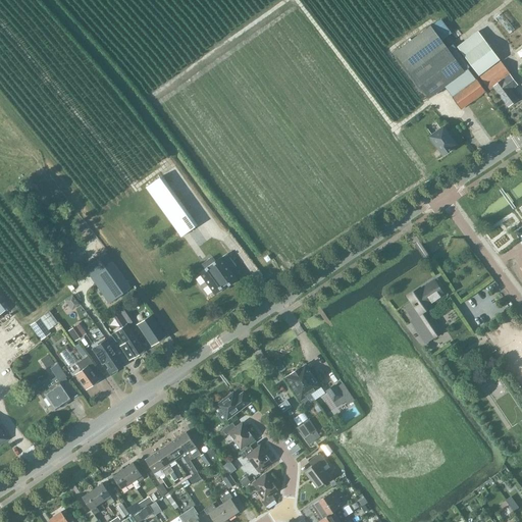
[(436,18),(446,35),(454,31),(445,14),(436,18)]
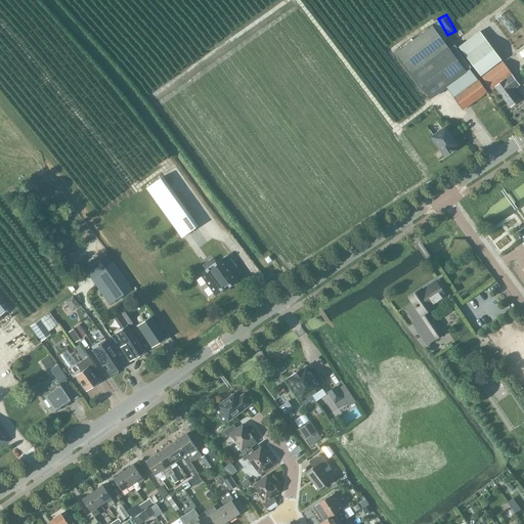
[(433,26),(433,27),(397,53),(431,99),(468,72),(433,26)]
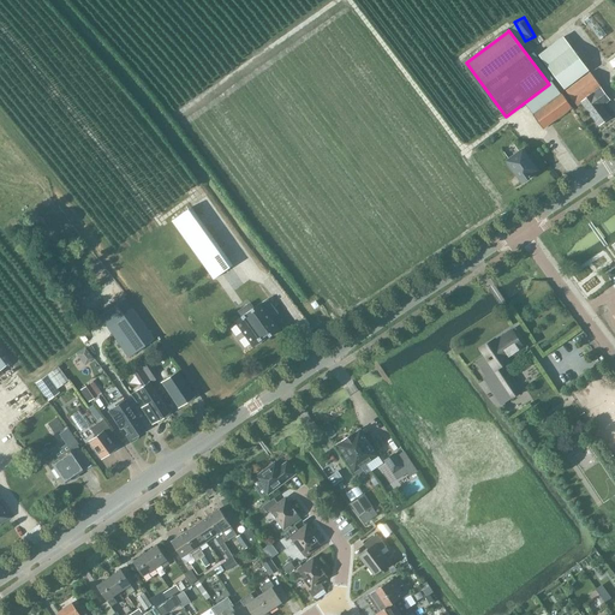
[(539,55),(565,89),(590,71),(563,37),(539,55)]
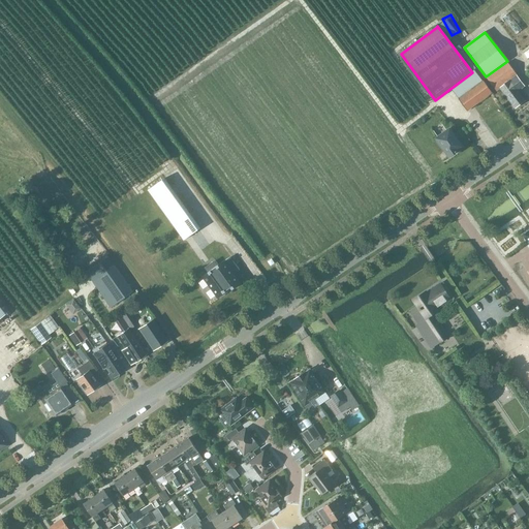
[(266,45),(260,51),(268,61),(274,57),(266,45)]
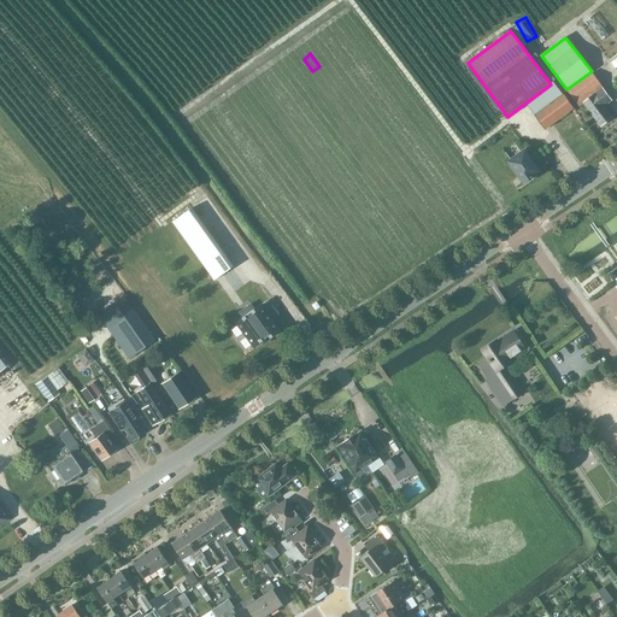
[(304,59),(297,64),(306,76),(312,71),(304,59)]
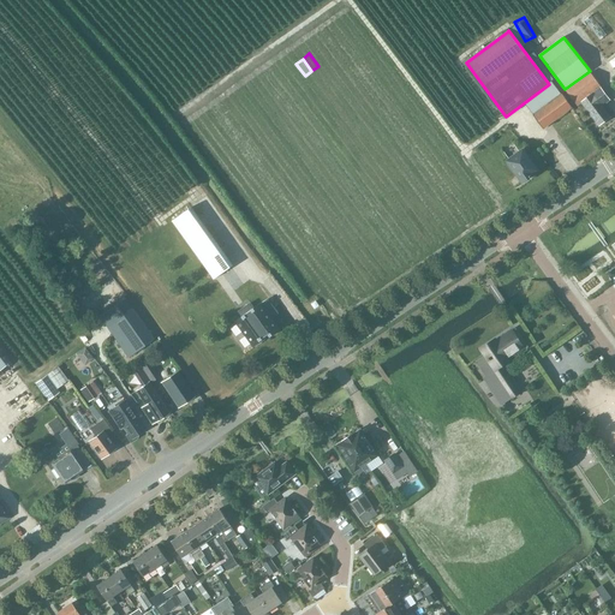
[(610,117),(603,107),(611,101),(602,88),(591,73),(566,91),(578,106),(581,102),(599,126),(610,117)]
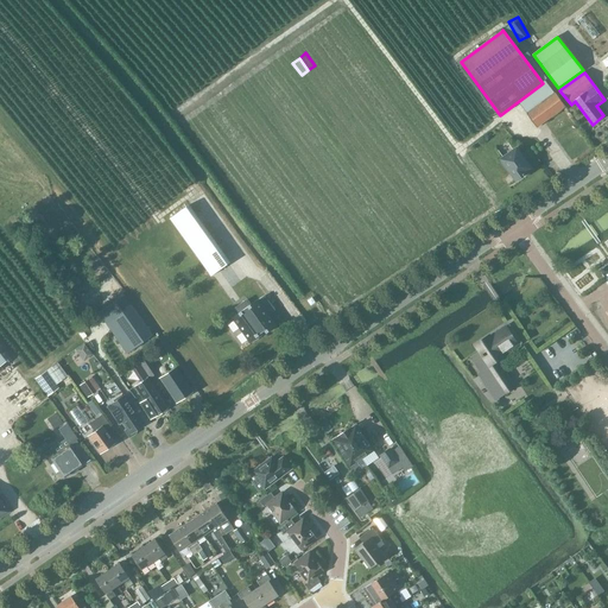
[(538,127),(546,121),(565,107),(556,94),(551,96),(544,86),(520,103),(538,127)]
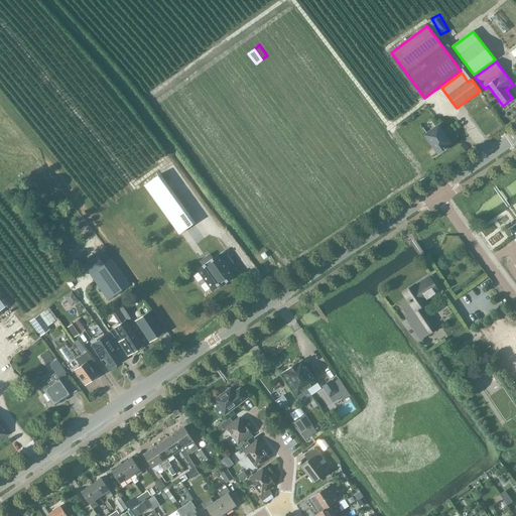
[(205,87),(199,91),(207,101),(213,97),(205,87)]
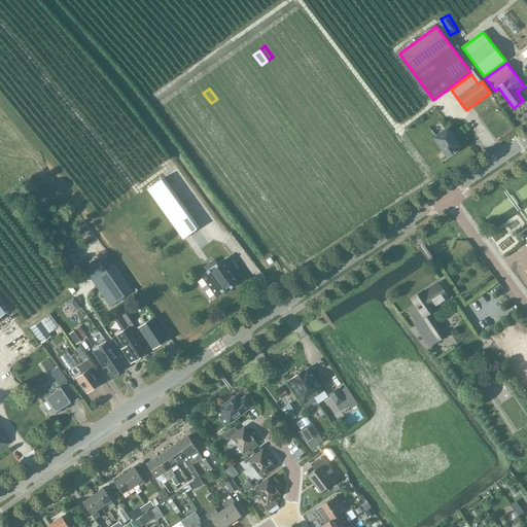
[(203,93),(198,97),(206,107),(211,103),(203,93)]
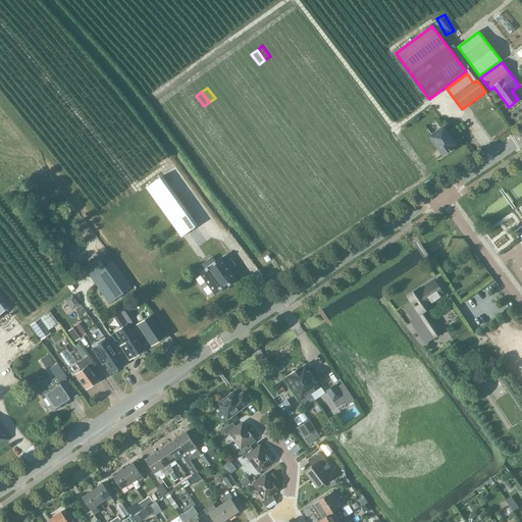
[(444,127),(431,137),(444,155),(452,149),(452,148),(456,145),(444,127)]
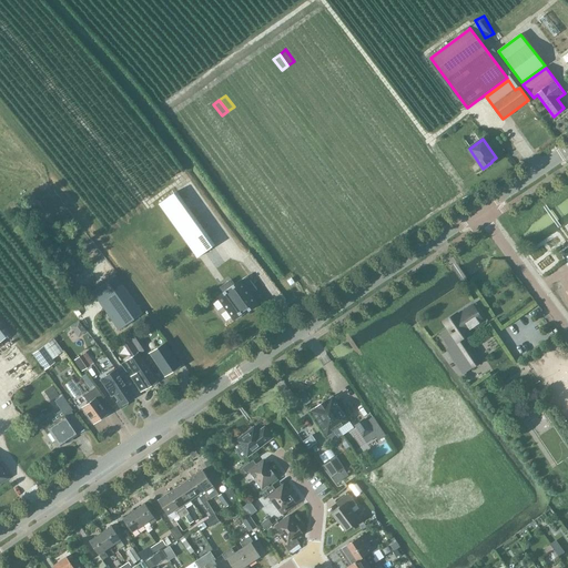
[(287,190),(285,191),(293,201),(306,191),(298,181),(296,182),(291,186),(287,190)]
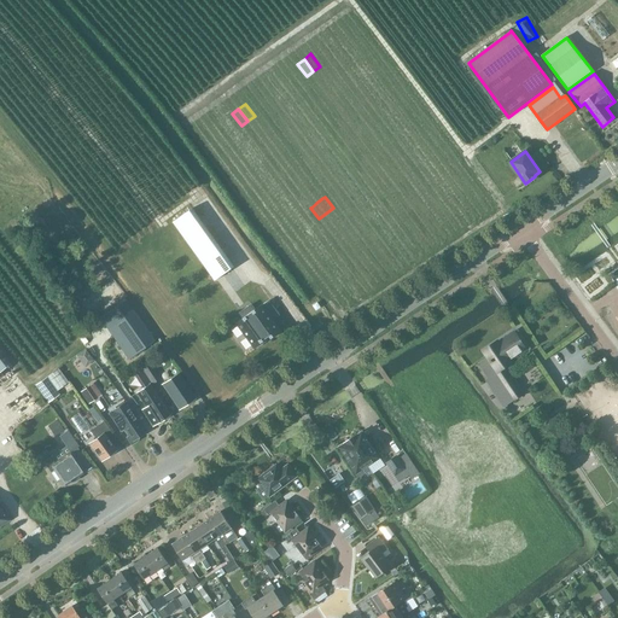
[(174,222),(216,281),(235,267),(193,208),(174,222)]
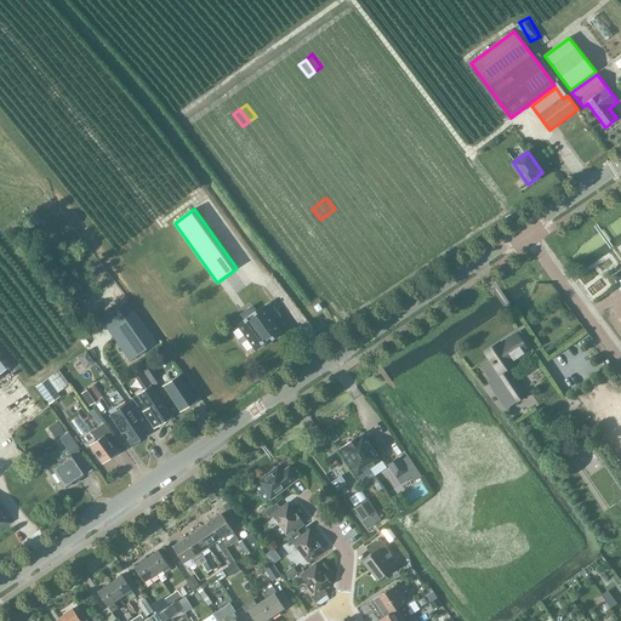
[(300,217),(297,220),(306,231),(320,220),(312,209),(309,210),(306,212),(300,217)]
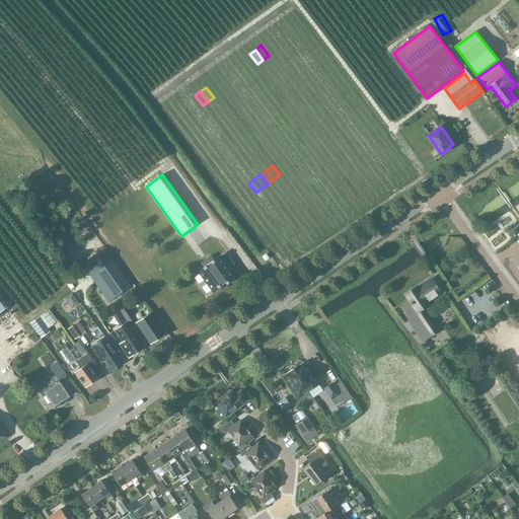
[(280,174),(268,183),(275,193),(287,183),(280,174)]
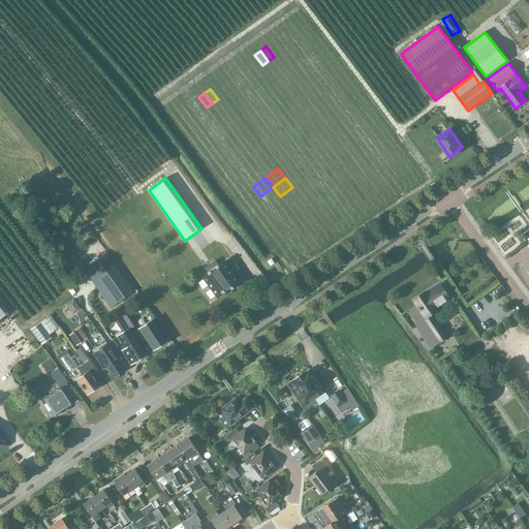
[(273,187),(260,196),(267,206),(280,196),(273,187)]
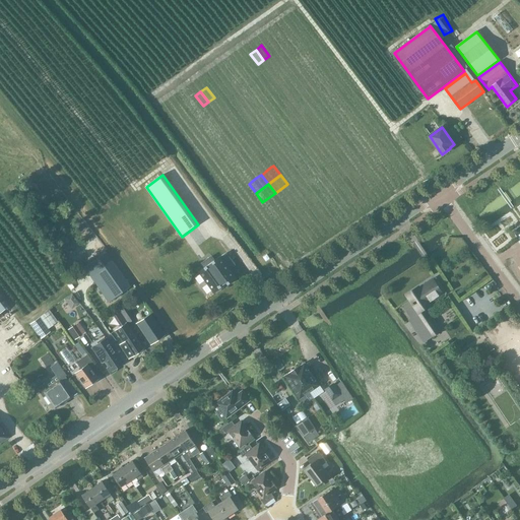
[(287,184),(275,193),(281,202),(294,193),(287,184)]
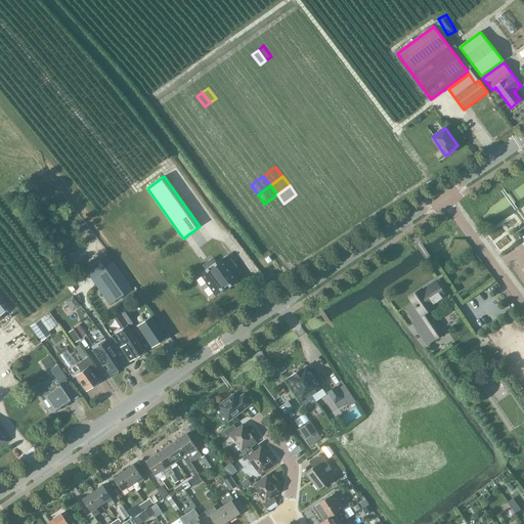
[(277,194),(264,204),(272,213),(284,204),(277,194)]
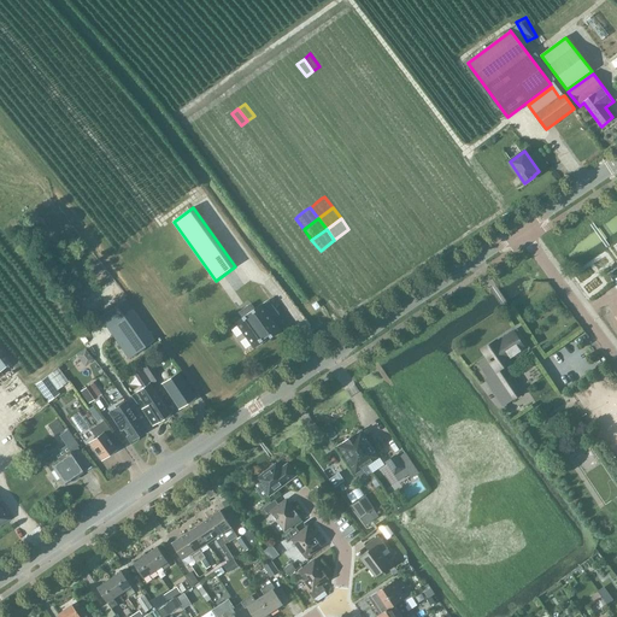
[(348,229),(334,240),(342,250),(357,239),(348,229)]
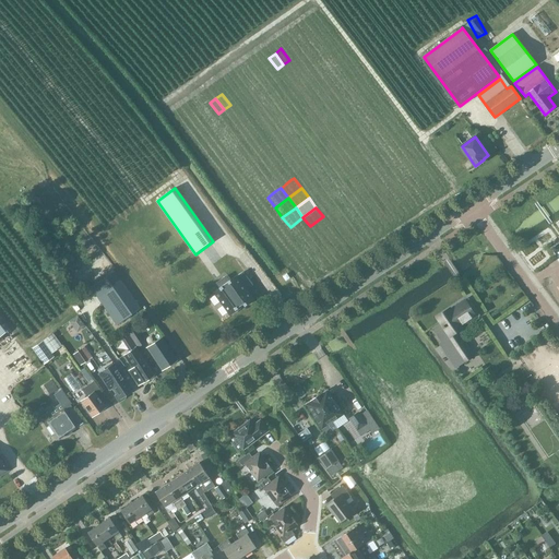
[(323,216),(310,226),(318,237),(320,235),(323,233),(329,228),(331,227),(323,216)]
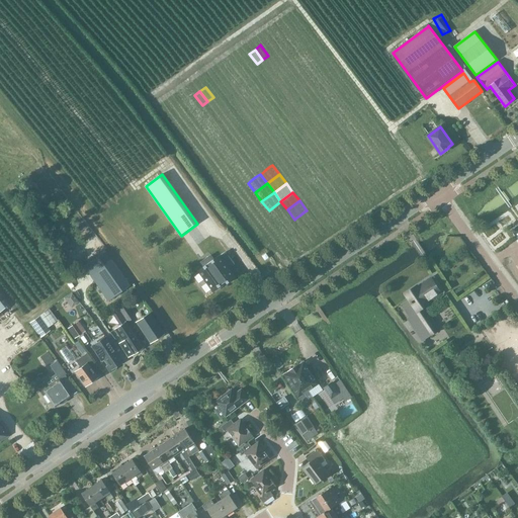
[(280,201),(269,210),(275,219),(287,209),(280,201)]
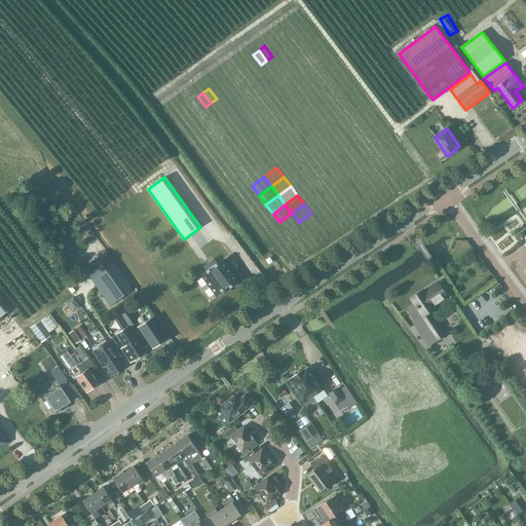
[(292,213),(279,222),(287,232),(289,230),(294,226),(297,224),(299,223),(292,213)]
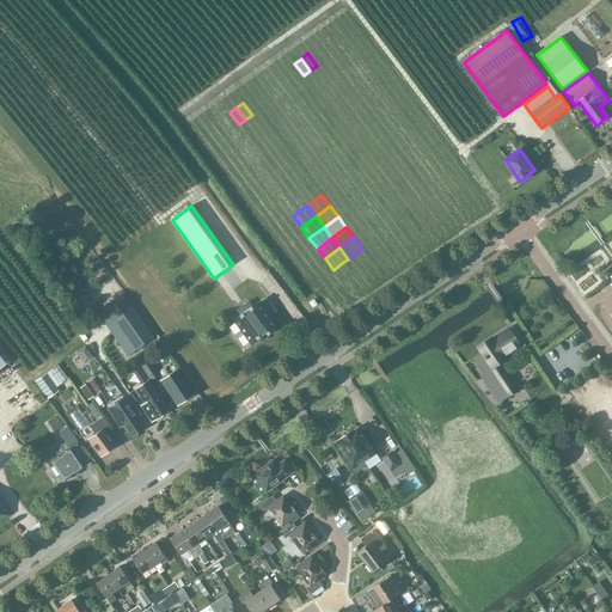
[(124,298),(98,316),(127,356),(153,338),(124,298)]
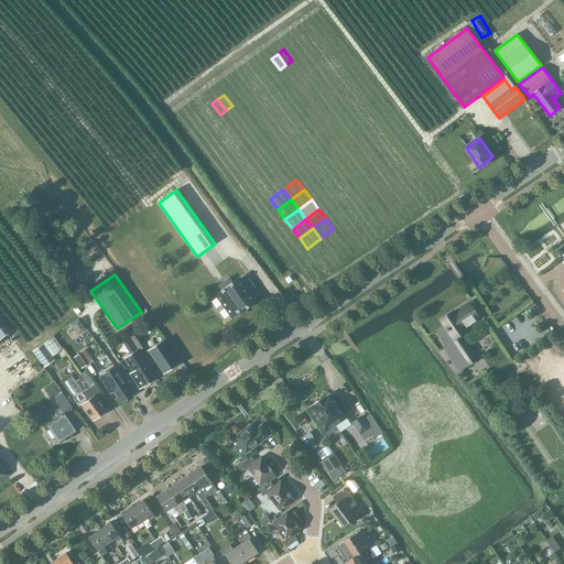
[(223,290),(215,295),(231,317),(240,312),(247,307),(248,310),(257,303),(249,292),(253,289),(250,284),(252,283),(246,275),(240,279),(234,283),(229,286),(226,282),(226,281),(219,286),(223,290)]
